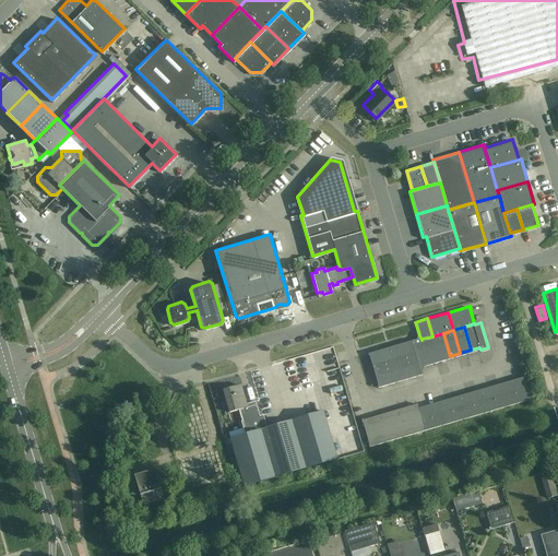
[(439,359),(450,356),(443,333),(432,336),(439,359)]
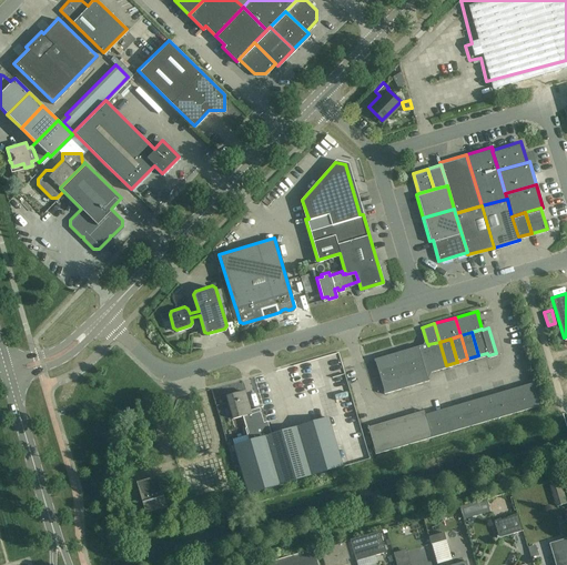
[(394,351),(400,367),(422,361),(418,347),(428,345),(426,341),(394,351)]
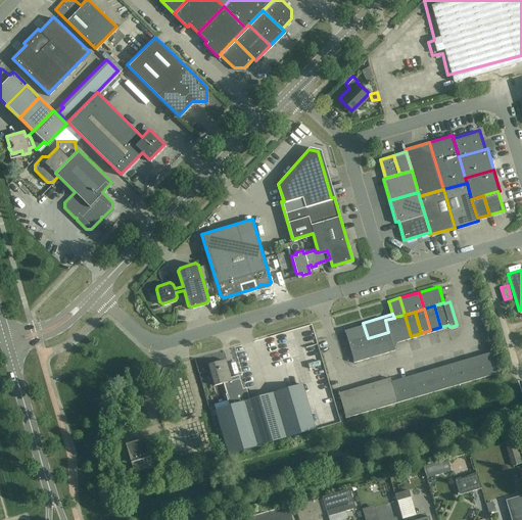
[(405,315),(394,317),(401,339),(411,336),(405,315)]
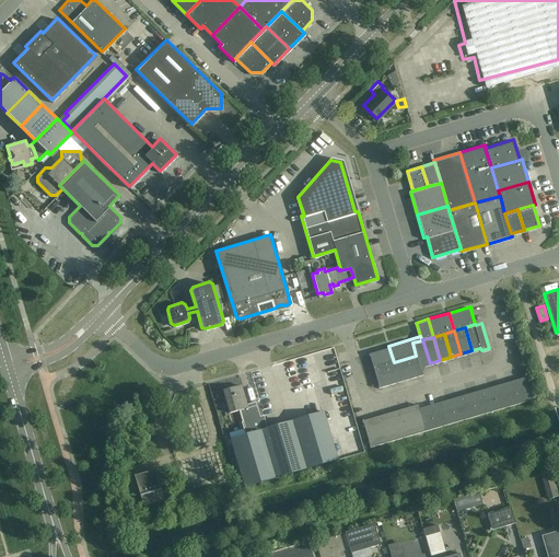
[(412,343),(416,356),(419,366),(430,363),(422,339),(422,340),(412,343)]
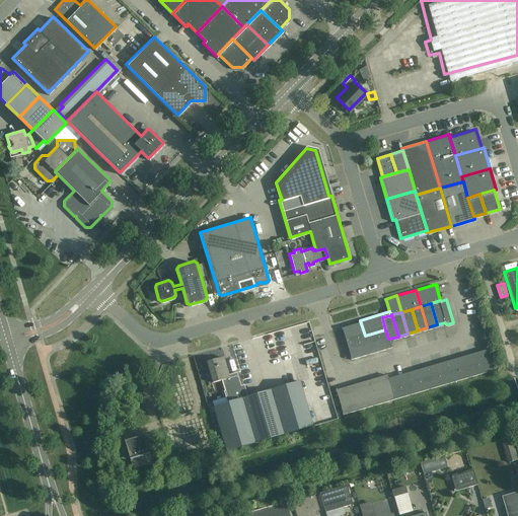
[(365,336),(360,320),(341,326),(342,328),(342,327),(346,342),(365,336)]
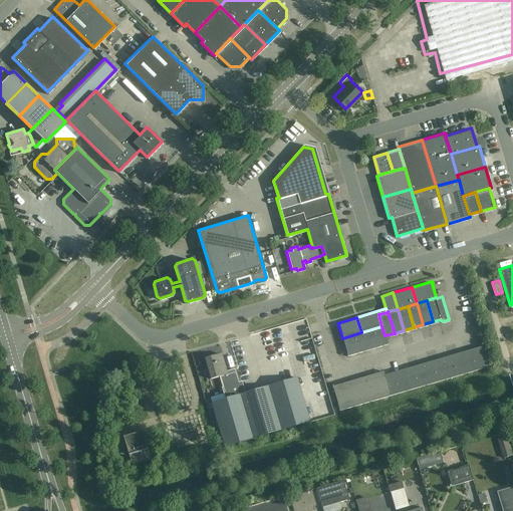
[(386,340),(385,335),(381,326),(361,332),(366,348),(388,342),(387,340),(386,340)]
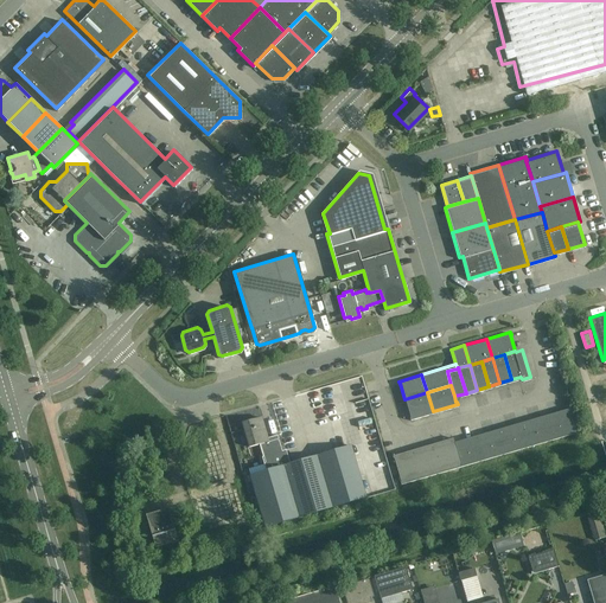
[(409,418),(433,411),(427,392),(404,399),(409,415),(408,416),(409,418)]
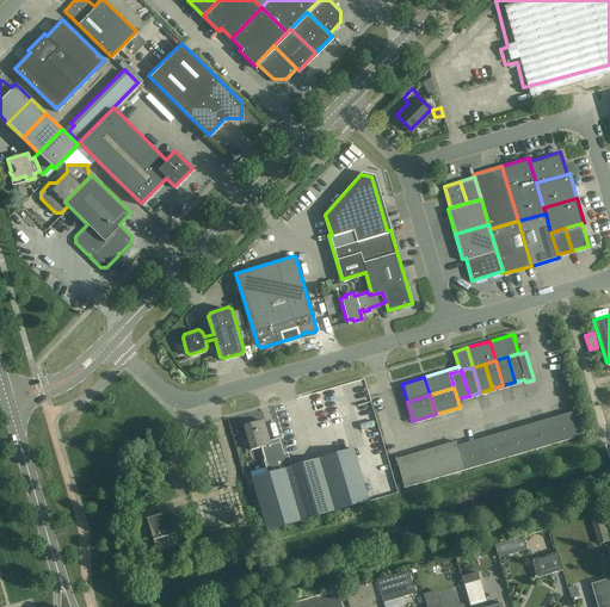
[(548,416),(555,440),(580,433),(579,431),(578,431),(572,412),(573,412),(572,409),(548,416)]
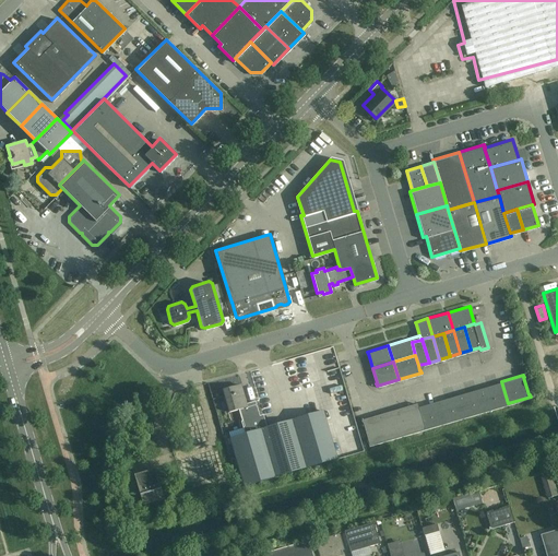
[(501,381),(460,393),(466,415),(508,403),(501,381)]
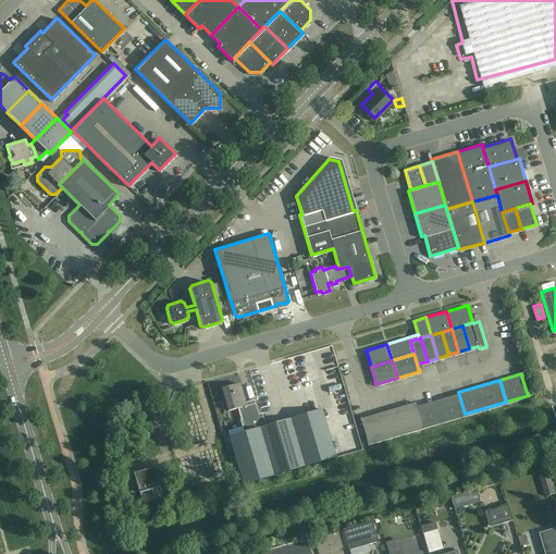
[(236,406),(239,417),(258,413),(257,410),(254,397),(244,399),(238,381),(221,386),(227,408),(236,406)]
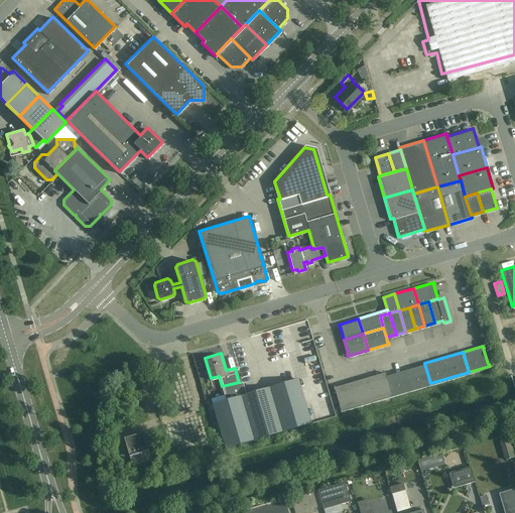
[(430,383),(424,363),(405,368),(411,389),(430,383)]
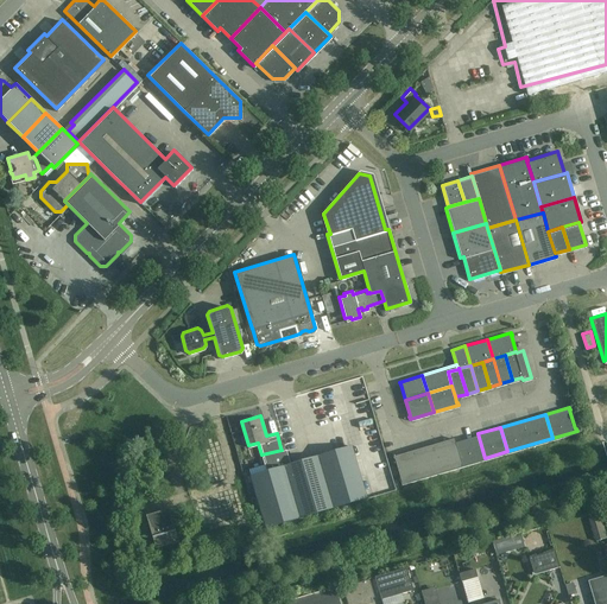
[(485,458),(478,433),(453,440),(454,444),(455,443),(460,463),(460,465),(485,458)]
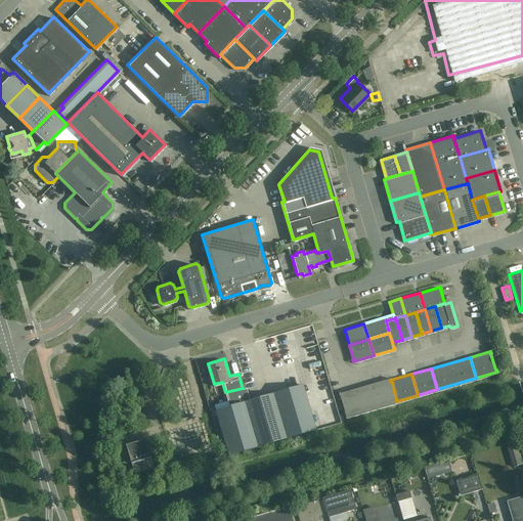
[(389,377),(376,381),(373,382),(380,406),(396,401),(396,399),(392,382),(391,383),(390,380),(389,377)]
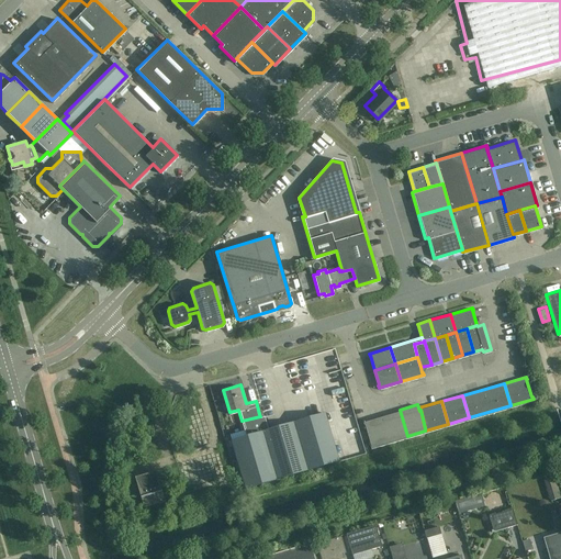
[(381,415),(389,442),(407,436),(400,410),(381,415)]
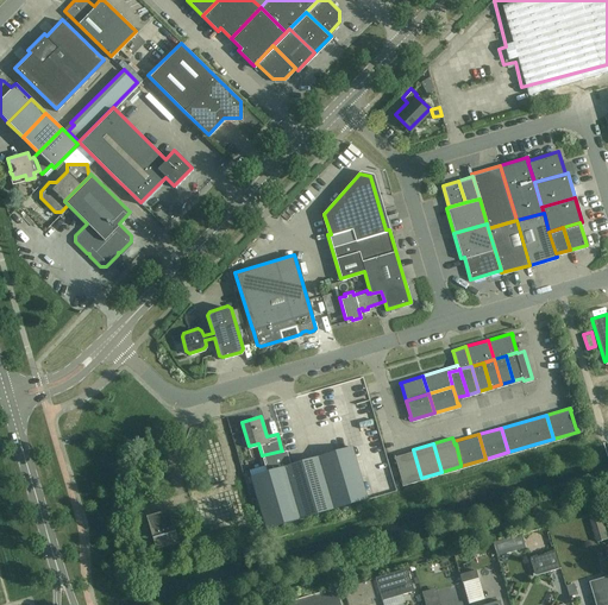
[(282,451),(262,455),(265,470),(250,474),(265,527),(365,497),(350,445),(289,462),(286,447),(281,448),(282,451)]
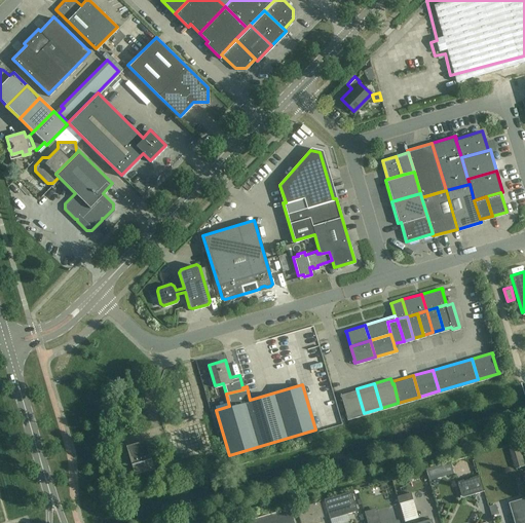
[(346,418),(347,417),(364,413),(357,388),(339,394),(339,396),(340,396),(346,416),(345,416),(346,418)]
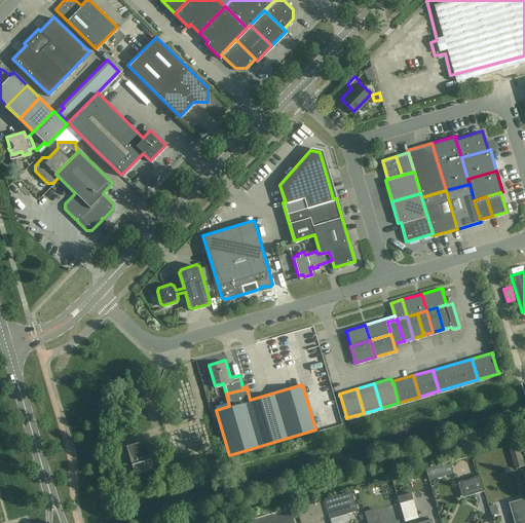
[(144,441),(127,446),(133,461),(130,462),(130,463),(133,463),(135,470),(150,465),(148,458),(151,458),(150,456),(148,457),(144,441)]
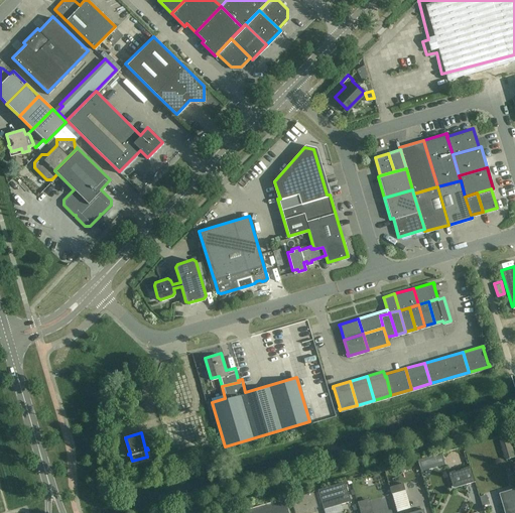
[(474,480),(469,465),(447,472),(451,484),(455,485),(474,480)]
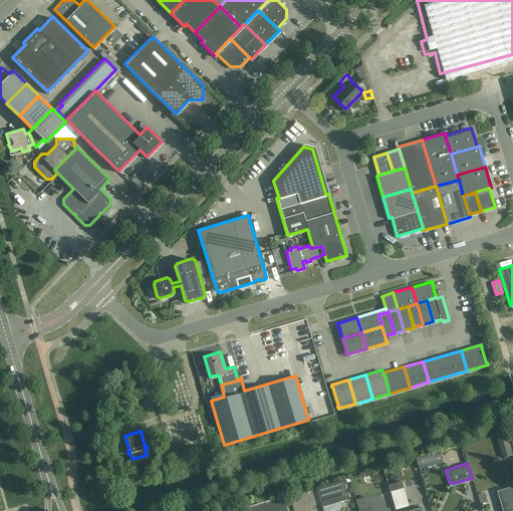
[(315,486),(321,506),(322,506),(321,505),(347,497),(347,499),(348,498),(342,478),(315,486)]
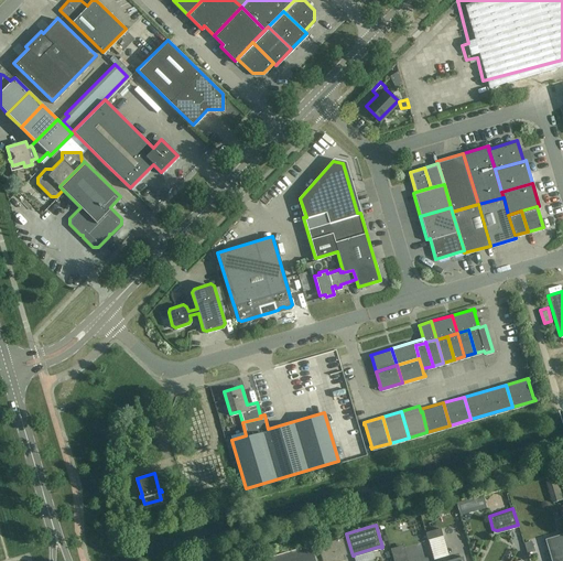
[(442,533),(440,526),(424,530),(428,538),(442,533)]
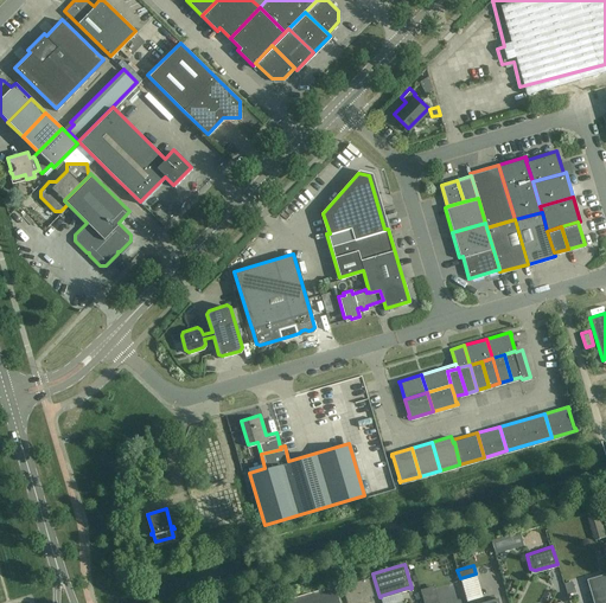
[(593,602),(605,602),(605,571),(586,577),(593,602)]
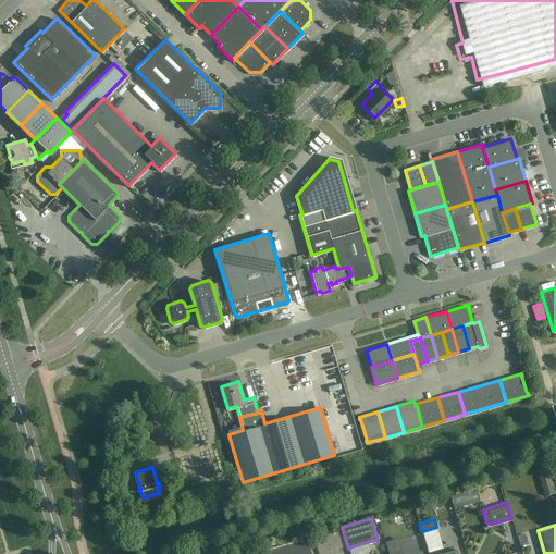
[(333,548),(337,546),(342,545),(336,529),(321,534),(322,537),(313,540),(318,553),(326,553),(334,552),(333,548)]
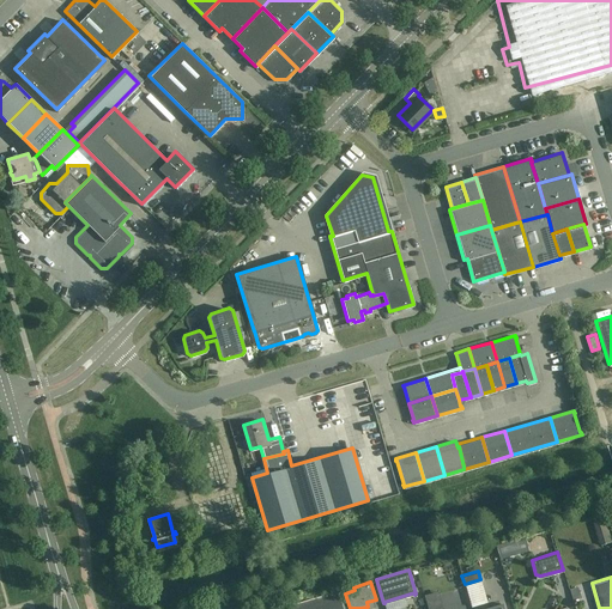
[(291,603),(292,608),(343,608),(337,590),(291,603)]
